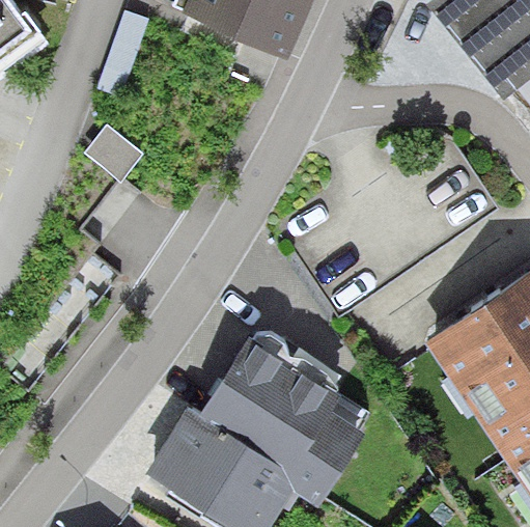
[(0,0),(0,30),(22,16),(10,0),(0,0)]
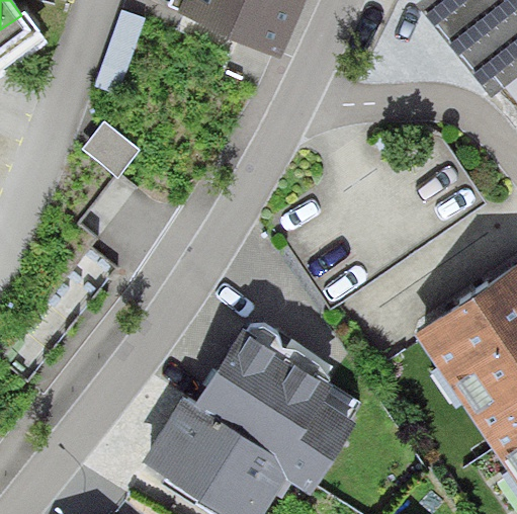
[(232,38),(248,0),(173,0),(170,9),(232,38)]
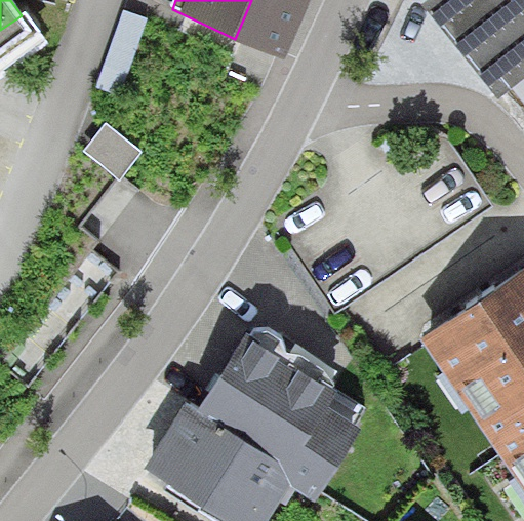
[(307,13),(276,0),(251,0),(235,39),(285,62),(307,13)]
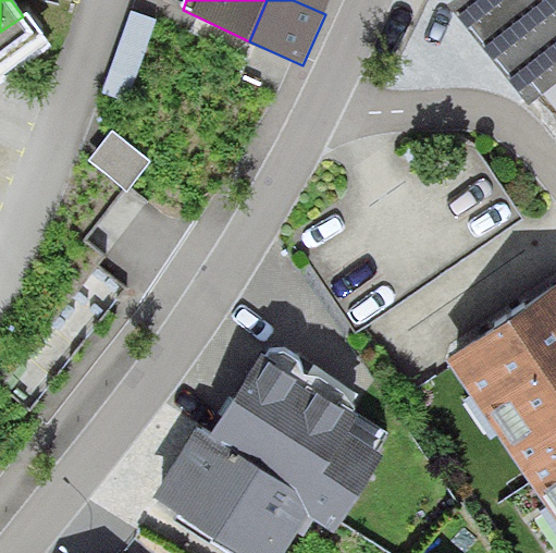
[(293,0),(325,14),(331,0),(293,0)]
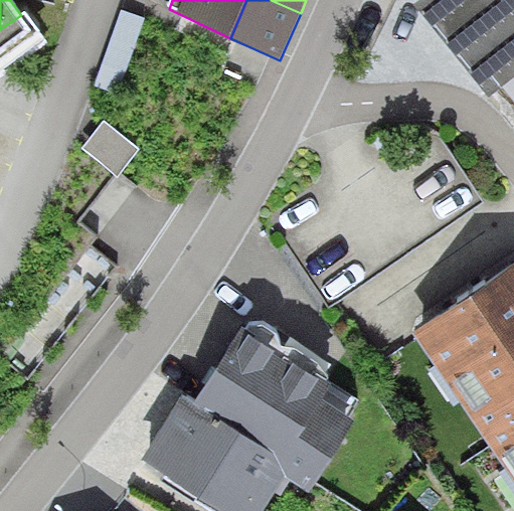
[(422,0),(414,7),(487,96),(513,72),(513,0),(422,0)]
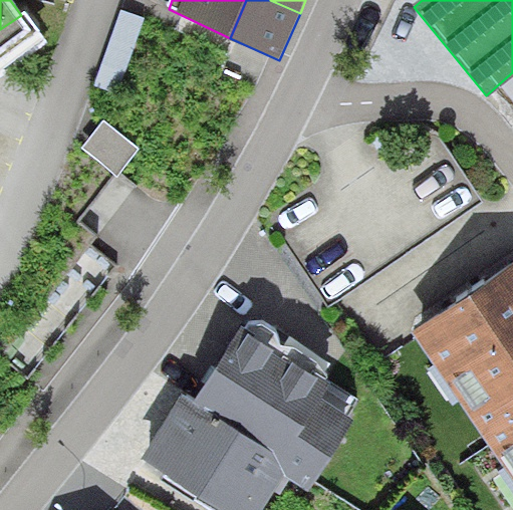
[(512,260),(415,325),(512,475),(512,260)]
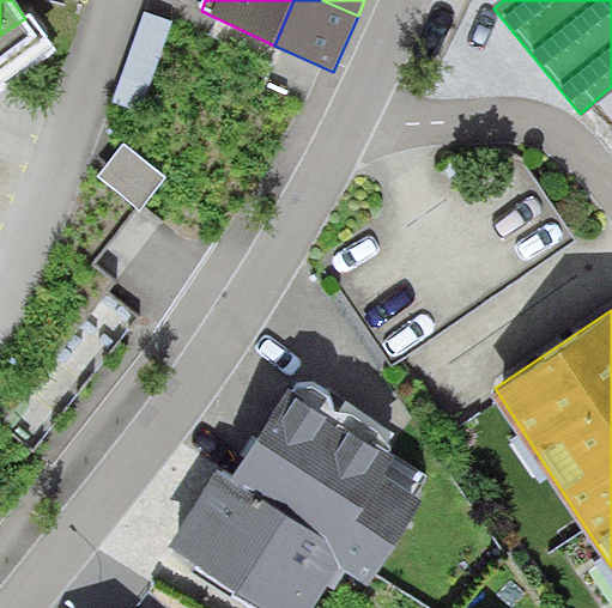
[(315,607),(339,570),(368,588),(423,499),(386,475),(398,455),(286,388),(252,444),(234,474),(217,463),(163,551),(255,607),(315,607)]
